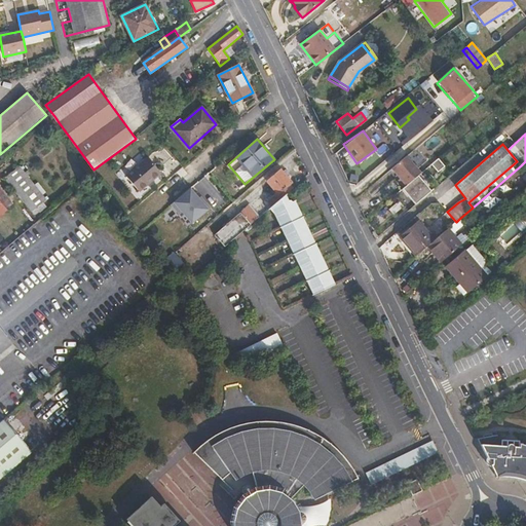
[(380,165),(385,160),(386,160),(378,150),(365,161),(370,167),(364,173),(371,181),(384,170),(380,165)]
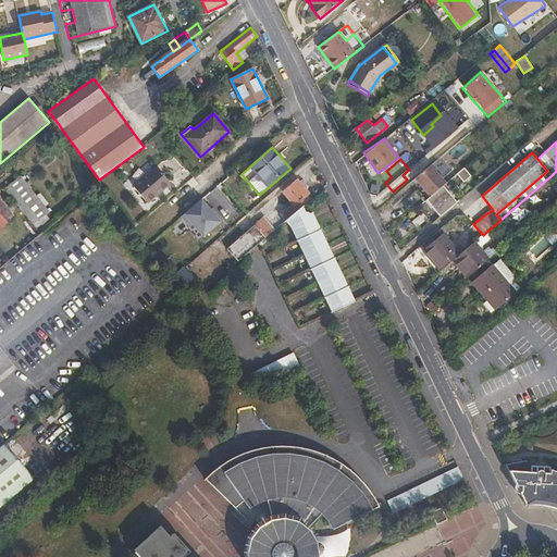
[(415,178),(430,197),(443,186),(446,184),(431,165),(415,178)]
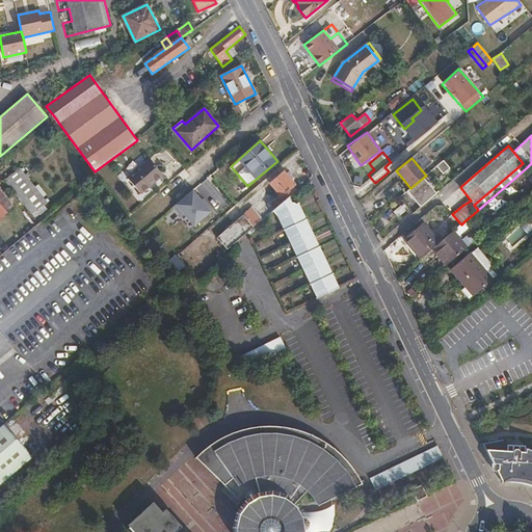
[(150,159),(128,178),(140,194),(163,176),(150,159)]
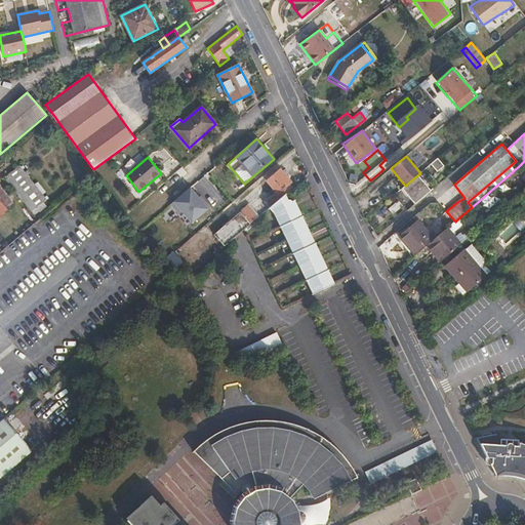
[(438,158),(431,164),(437,171),(444,165),(438,158)]
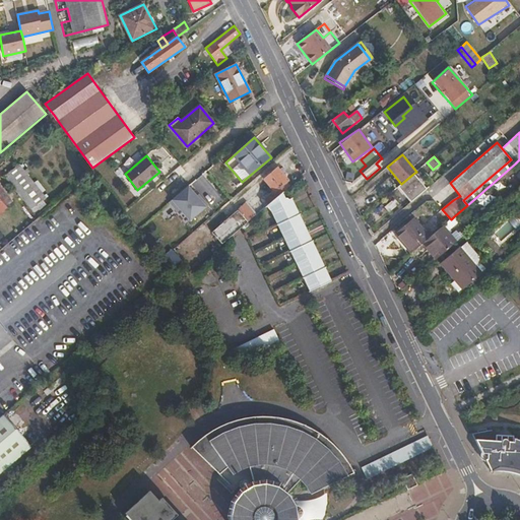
[(385,163),(381,158),(376,164),(380,168),(385,163)]
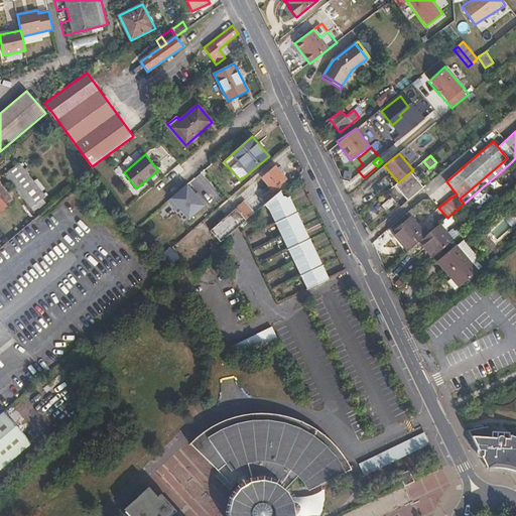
[(19,163),(4,175),(31,208),(42,199),(46,197),(19,163)]
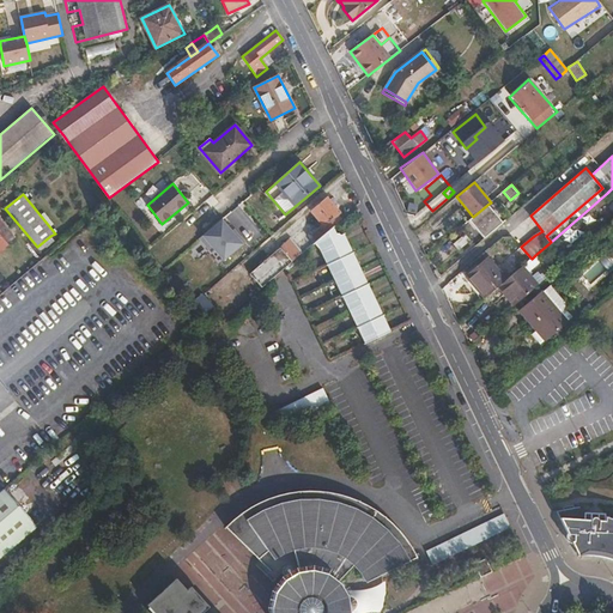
[(333,228),(340,220),(337,216),(340,213),(327,198),(311,212),(328,231),(333,228)]
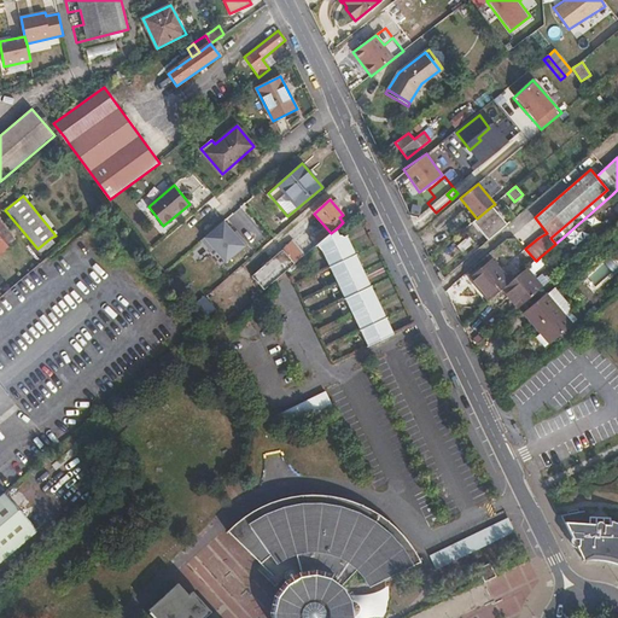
[(477,219),(473,222),(489,240),(507,225),(491,207),(477,219)]
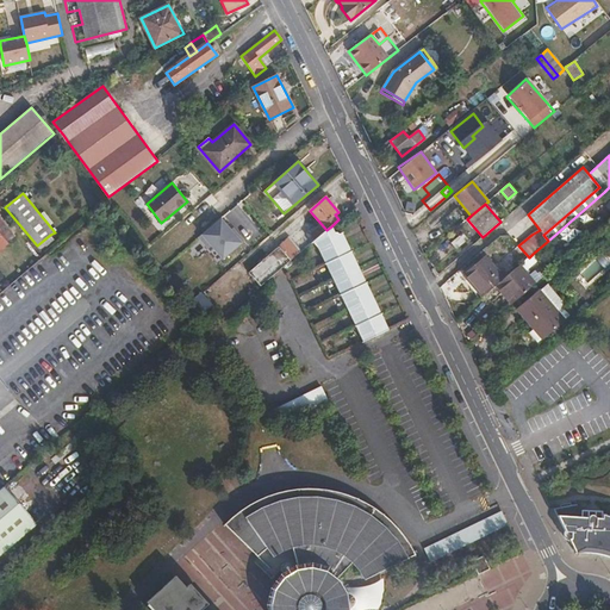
[(0,218),(0,250),(8,244),(7,243),(14,237),(0,218)]
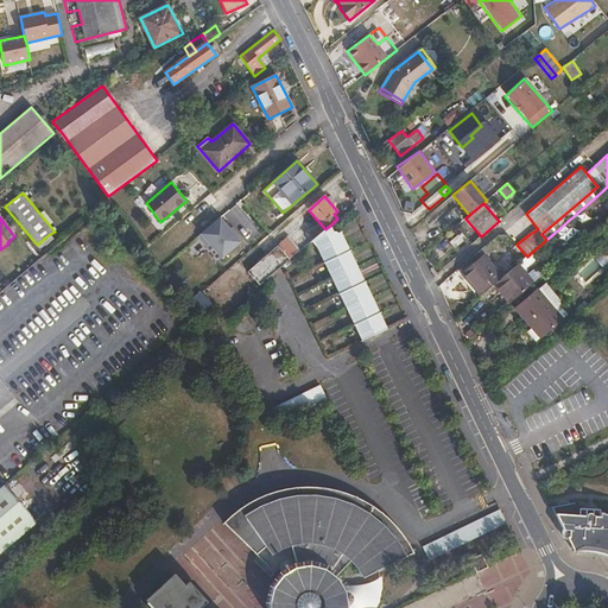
[(220,260),(241,241),(220,217),(198,236),(220,260)]
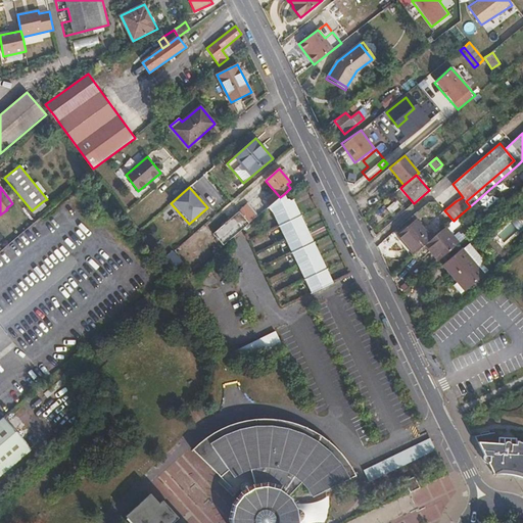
[(280,197),(268,207),(273,212),(312,293),(333,283),(293,199),(290,201),(290,200),(289,199),(288,199),(287,199),(284,194),(280,197)]
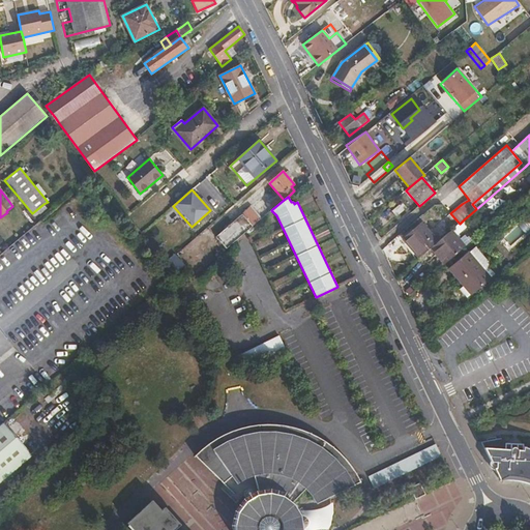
[(403,203),(392,212),(396,217),(407,208),(403,203)]
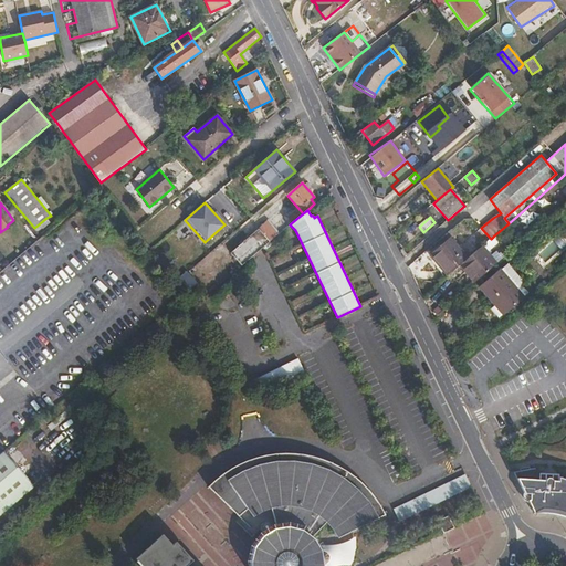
[(46,218),(34,228),(38,233),(51,223),(46,218)]
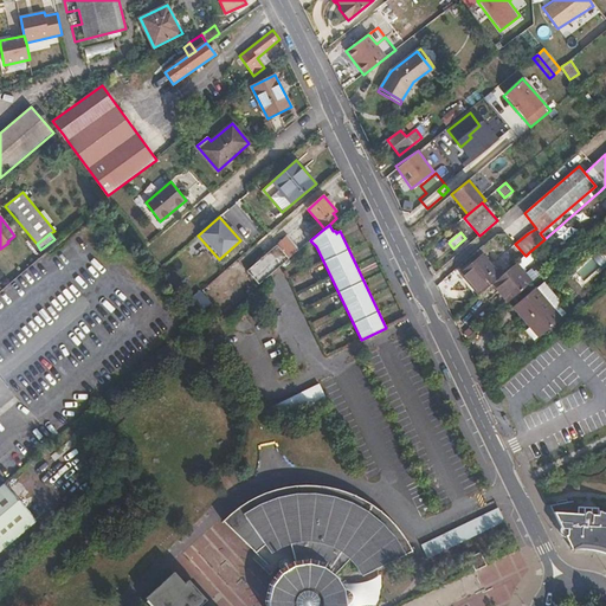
[(277,244),(289,258),(298,251),(285,236),(277,244)]
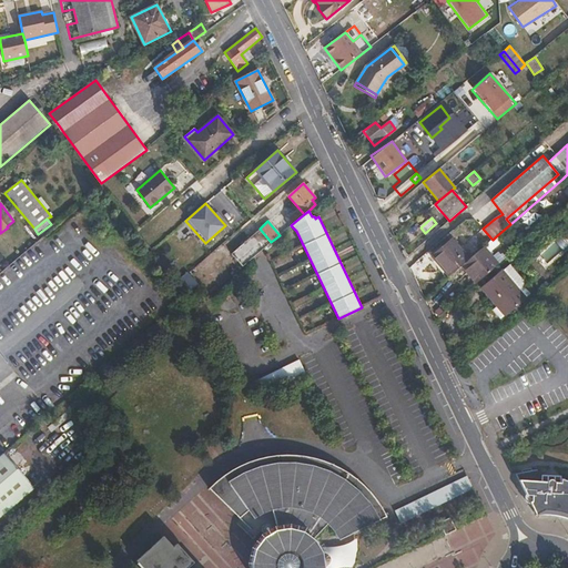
[(231,254),(242,267),(264,249),(271,242),(260,229),(231,254)]
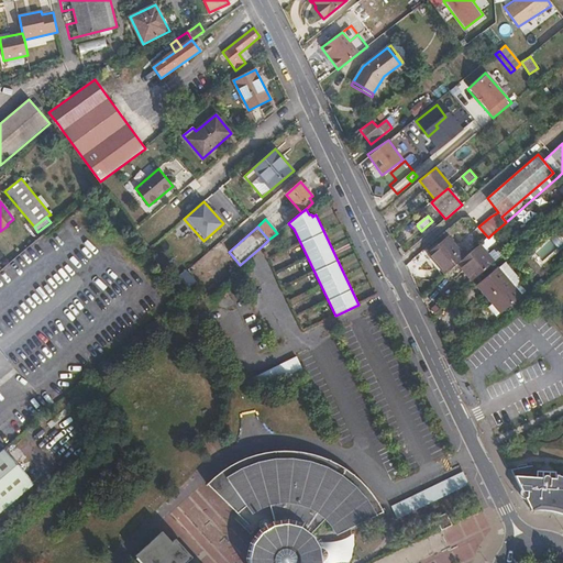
[(479,245),(485,251),(497,241),(492,234),(488,238),(479,245)]
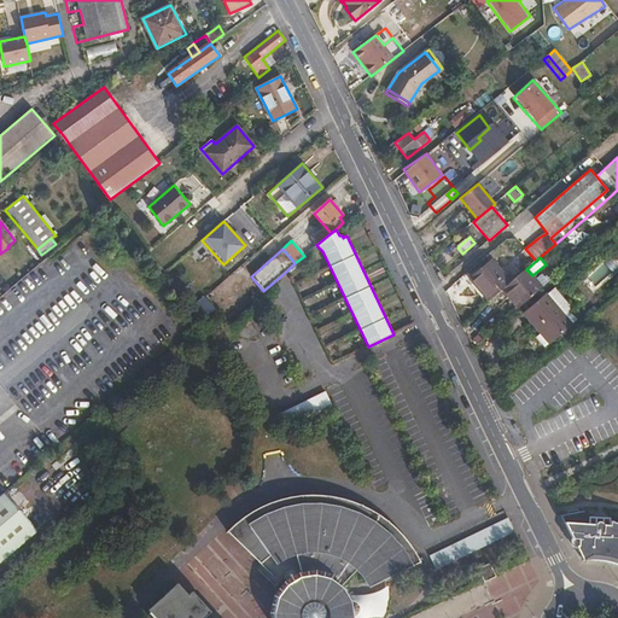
[(502,290),(511,281),(491,260),(470,279),(489,302),(502,290)]
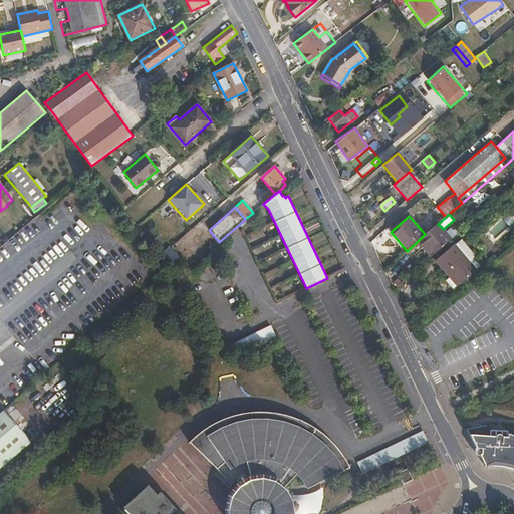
[(433,255),(451,239),(443,229),(438,224),(425,234),(418,241),(424,248),(426,246),(433,255)]
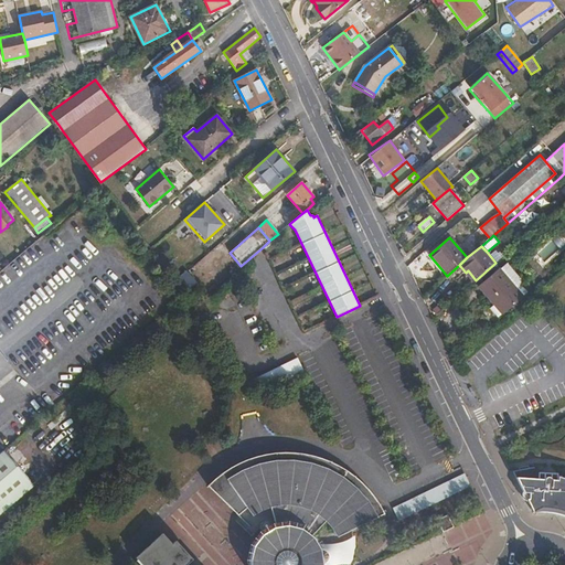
[(500,268),(478,287),(493,305),(490,309),(498,318),(502,315),(523,297),(523,296),(528,292),(523,287),(525,285),(507,264),(500,269),(500,268)]
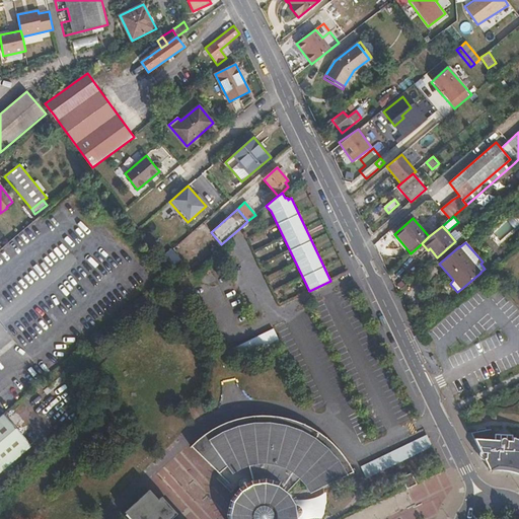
[(436,258),(437,257),(430,248),(428,250),(436,258)]
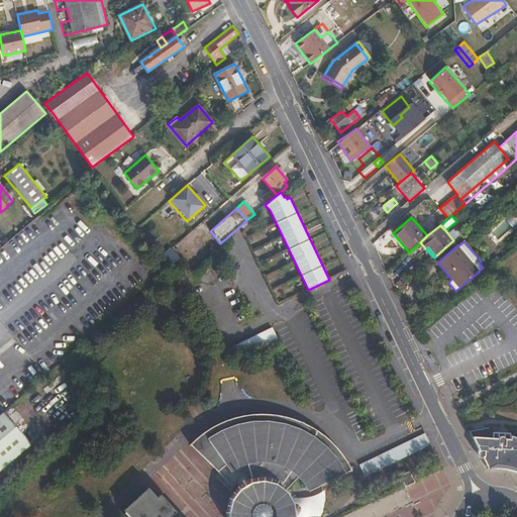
[(172,248),(164,254),(173,266),(181,259),(172,248)]
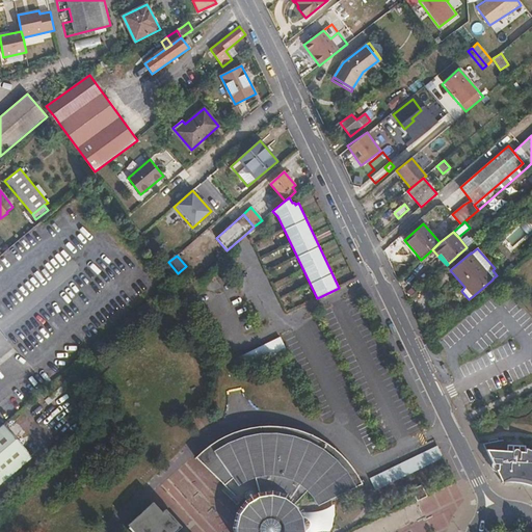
[(281,337),(239,357),(245,371),(287,351),(281,337)]
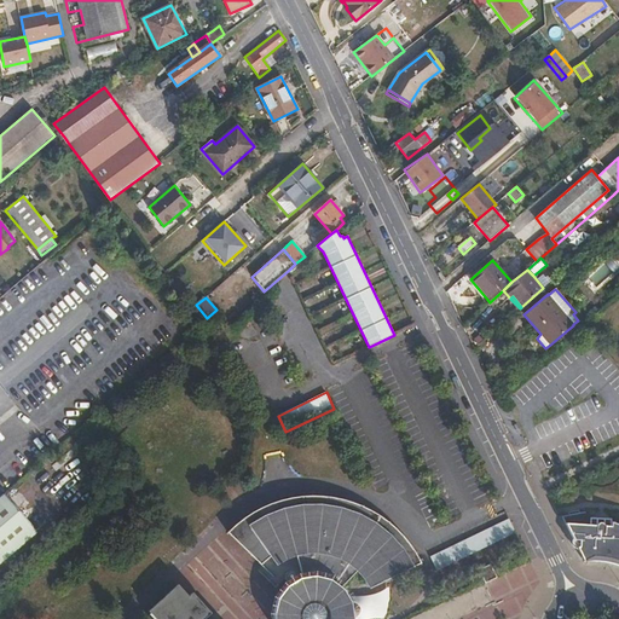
[(15,485),(0,496),(0,563),(47,522),(15,485)]
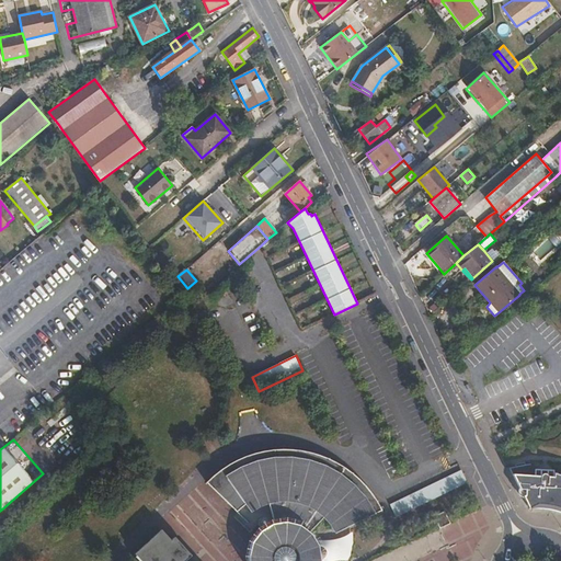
[(320,560),(321,560),(319,546),(311,534),(310,533),(324,517),(330,525),(335,534),(382,511),(378,503),(374,496),(367,488),(357,478),(346,469),(334,461),(324,457),(309,453),(293,449),(279,449),(267,451),(255,454),(244,457),(233,462),(221,469),(220,470),(245,505),(238,513),(249,524),(251,522),(255,518),(259,523),(270,516),(272,516),(274,524),(272,524),(263,529),(260,531),(251,542),(248,557),(249,560),(320,560)]
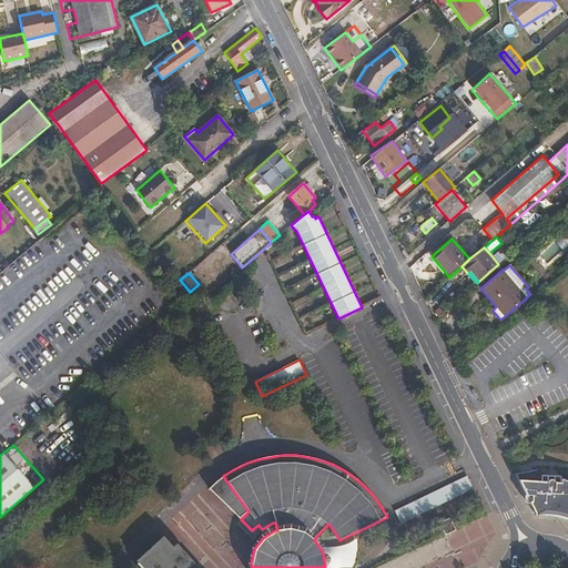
[(249,511),(223,476),(216,482),(209,488),(241,519),(249,511)]
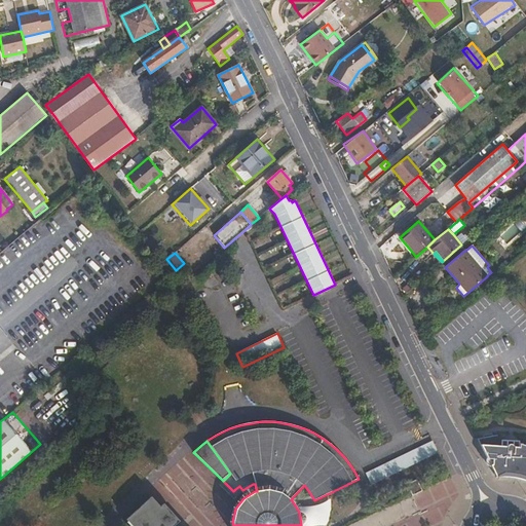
[(433,441),(366,473),(371,485),(439,453),(433,441)]
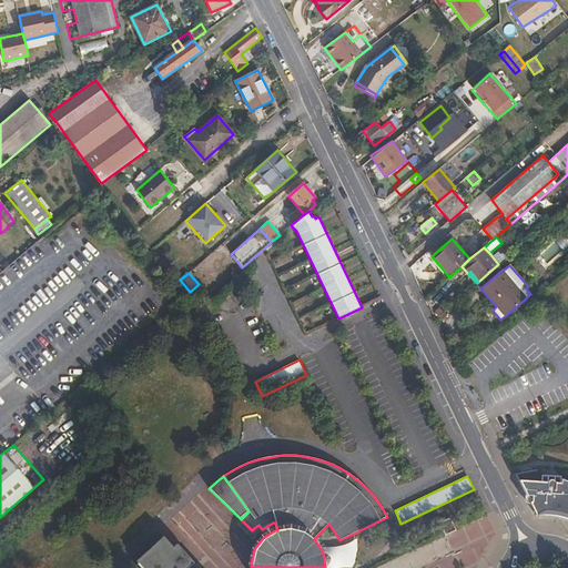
[(567,480),(561,478),(560,484),(555,483),(555,482),(553,479),(550,479),(549,480),(548,482),(547,483),(525,480),(521,485),(536,515),(545,511),(550,511),(558,511),(565,514),(567,514),(567,480)]
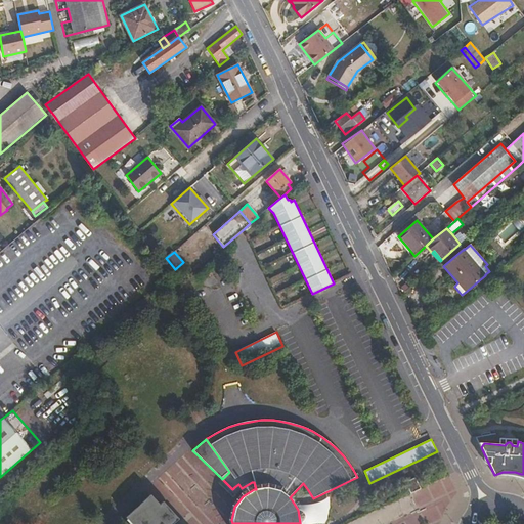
[(405,482),(410,494),(421,489),(416,477),(405,482)]
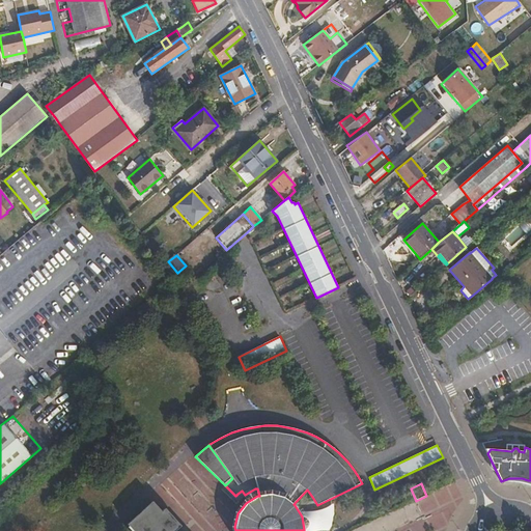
[(245,495),(249,501),(257,496),(259,496),(257,488),(255,488),(245,495)]
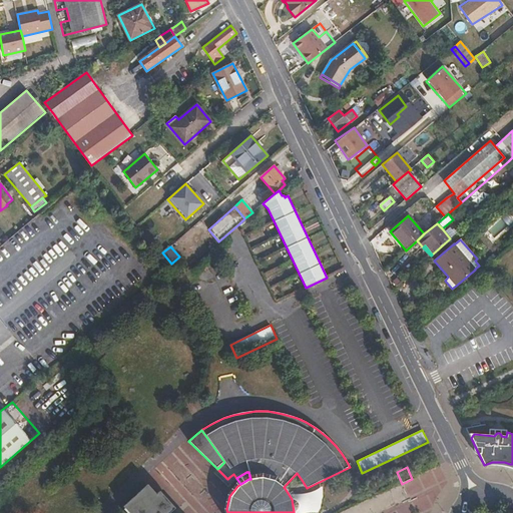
[(229,477),(227,479),(224,483),(228,487),(233,481),(236,478),(233,474),(229,477)]
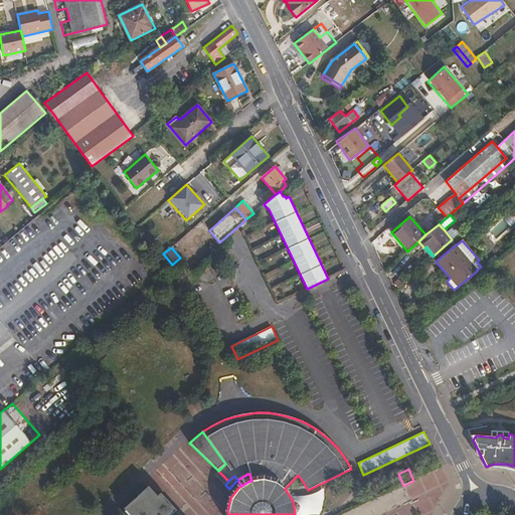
[(170,514),(175,510),(160,493),(157,496),(148,487),(124,509),(129,514),(170,514)]
